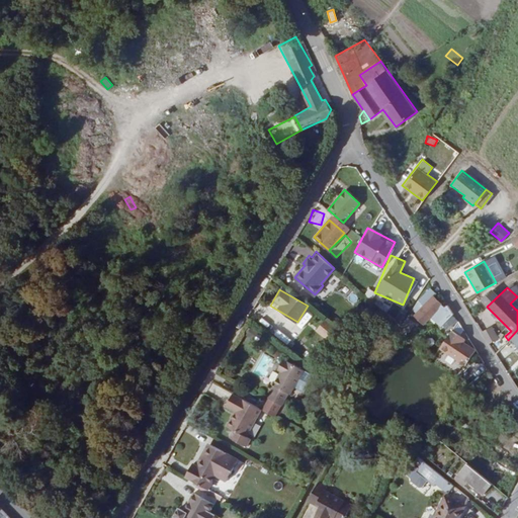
[(415,315),(424,325),(441,309),(432,299),(435,296),(429,290),(413,310),(417,313),(415,315)]
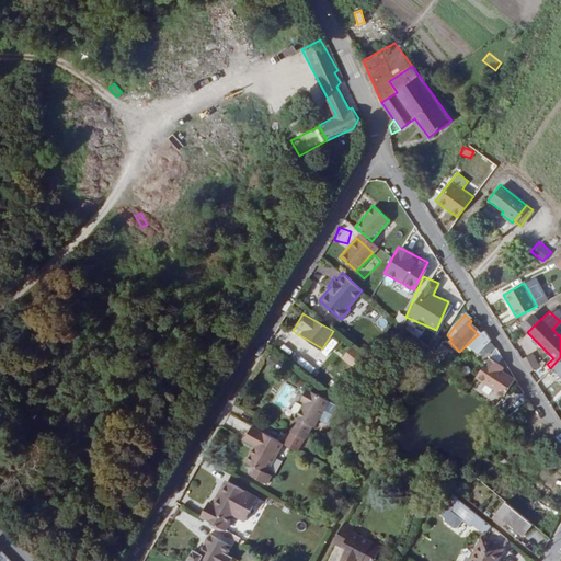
[(439,342),(431,355),(442,363),(450,348),(439,342)]
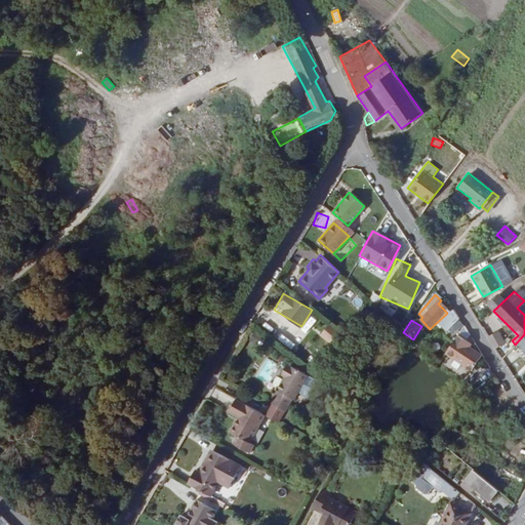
[(453,333),(463,326),(460,321),(449,327),(453,333)]
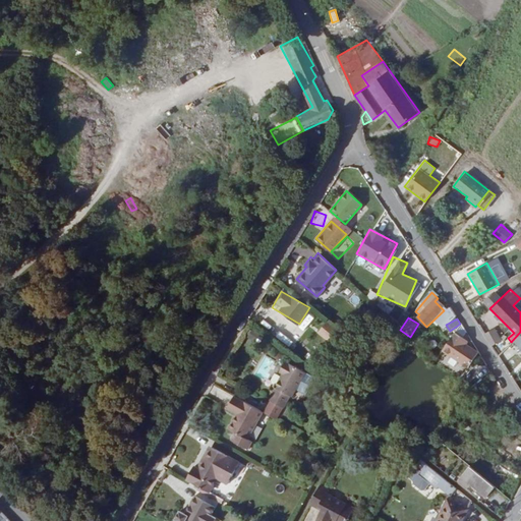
[(342,335),(325,321),(317,330),(335,344),(342,335)]
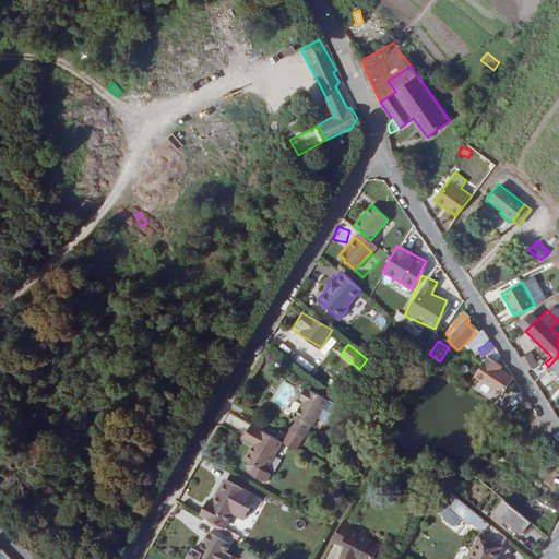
[(536,365),(528,352),(520,360),(527,372),(536,365)]
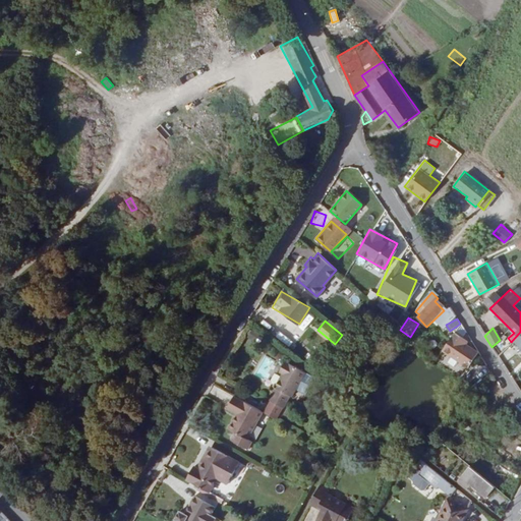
[(452,332),(439,348),(466,363),(474,349),(462,342),(458,340),(460,337),(452,332)]
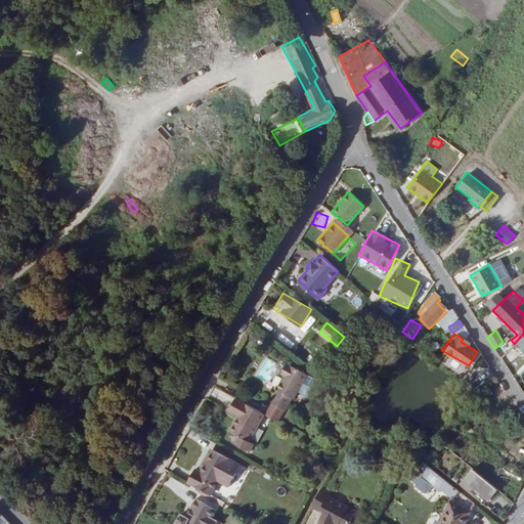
[(309,342),(299,353),(306,360),(316,349),(309,342)]
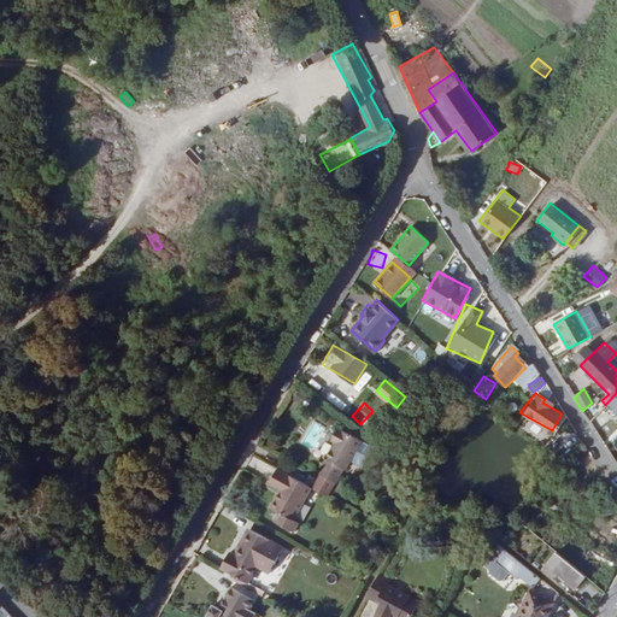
[(588,421),(594,430),(606,418),(599,410),(588,421)]
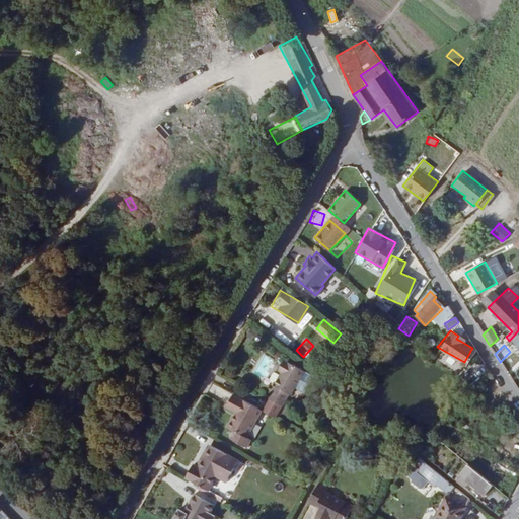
[(276,360),(266,354),(253,373),(265,379),(266,378),(267,379),(271,373),(269,372),(276,360)]
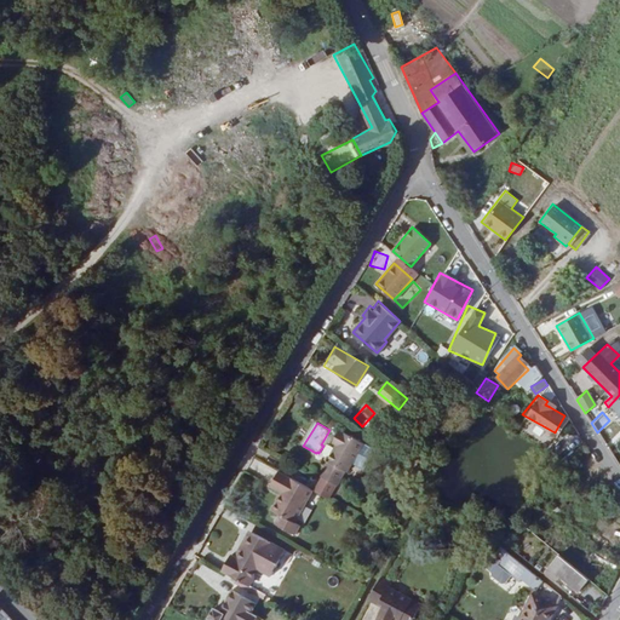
[(349,474),(366,445),(345,434),(344,435),(340,434),(334,443),(338,446),(329,461),(332,463),(323,478),(338,487),(346,472),(349,474)]
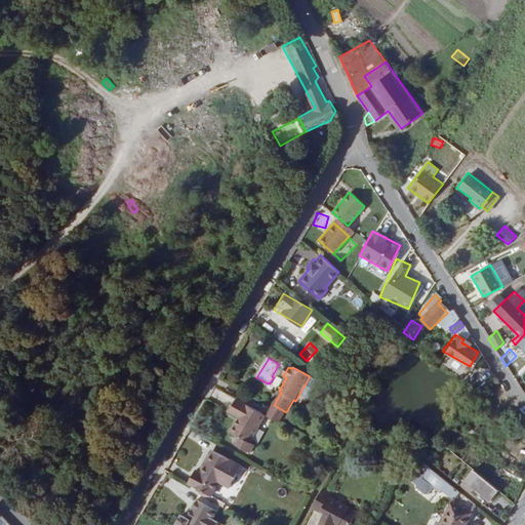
[(251,442),(267,416),(238,400),(231,411),(241,417),(232,432),(239,436),(235,443),(251,452),(255,445),(251,442)]
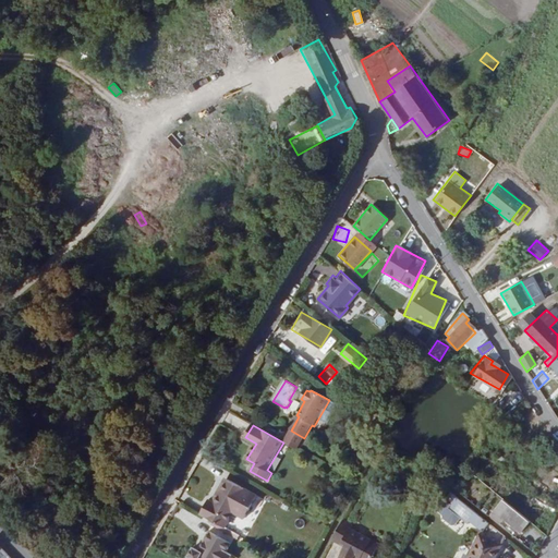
[(304,438),(291,431),(283,443),(298,450),(304,438)]
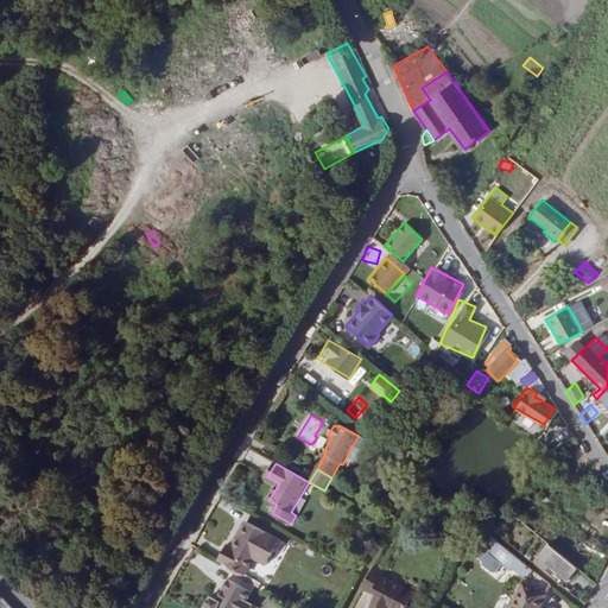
[(249,520),(241,534),(246,538),(254,524),(249,520)]
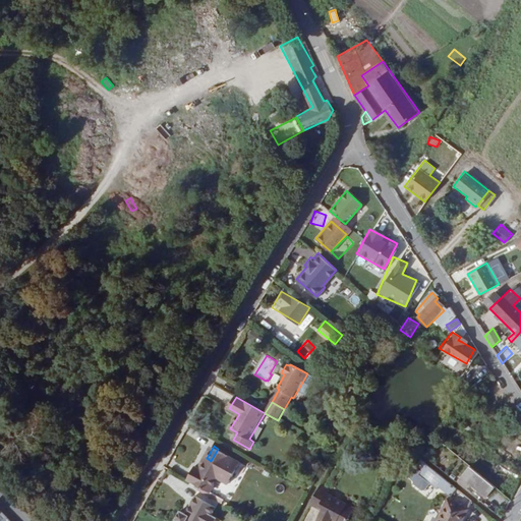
[(189,478),(211,490),(219,476),(229,482),(242,462),(218,448),(211,461),(207,458),(201,466),(197,464),(189,478)]
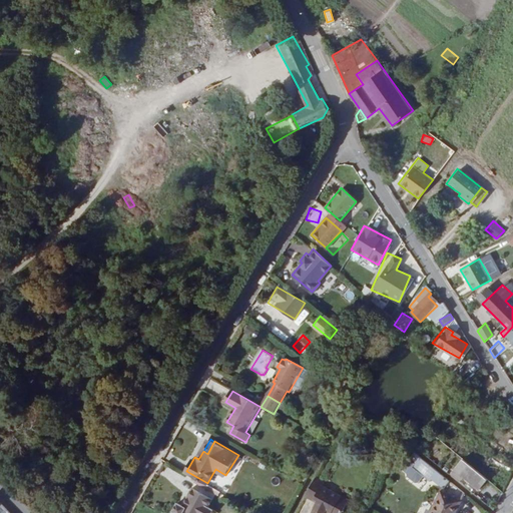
[(442,443),(436,450),(446,459),(452,452),(442,443)]
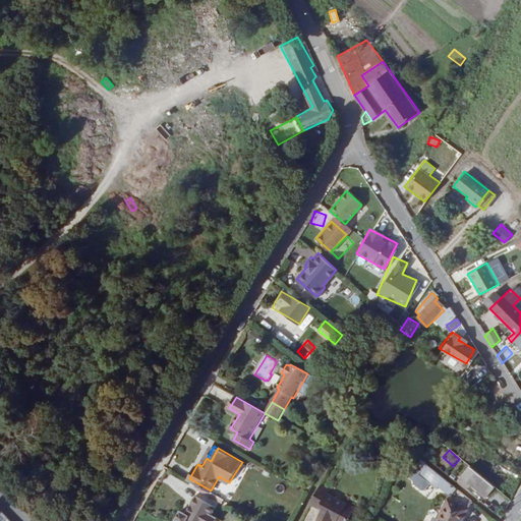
[(420,474),(430,483),(432,481),(439,474),(428,465),(420,474)]
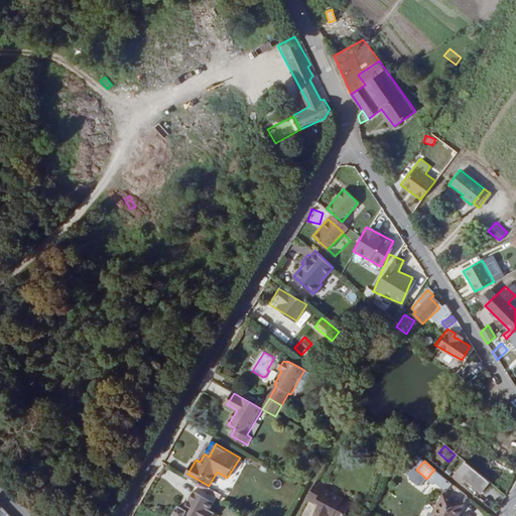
[(476,487),(483,493),(491,483),(469,464),(465,468),(470,472),(468,475),(478,484),(476,487)]
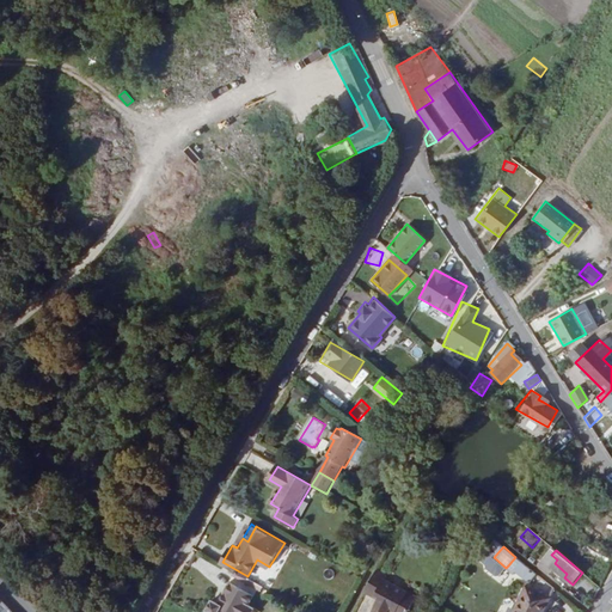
[(515,557),(508,565),(531,583),(537,576),(515,557)]
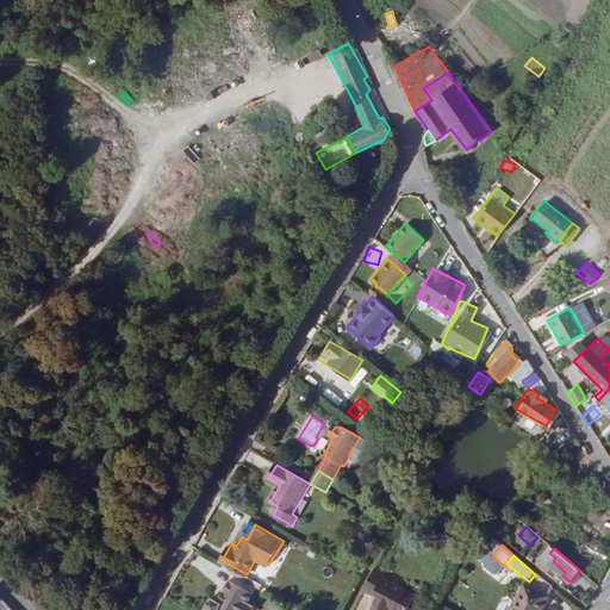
[(548,566),(539,558),(535,561),(546,570),(548,566)]
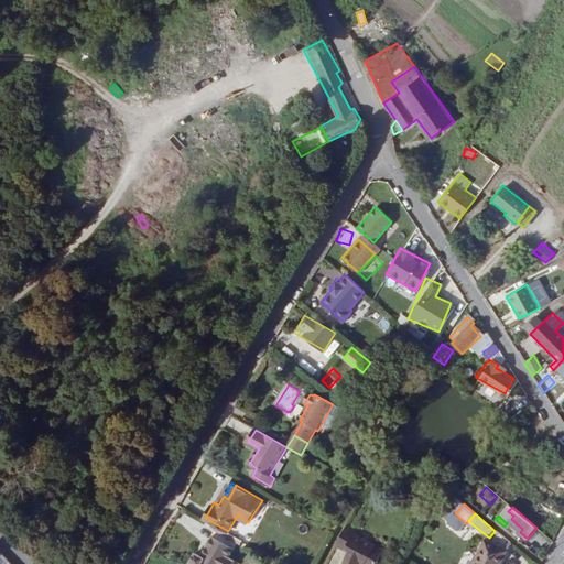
[(495,519),(494,521),(502,529),(505,527),(495,519)]
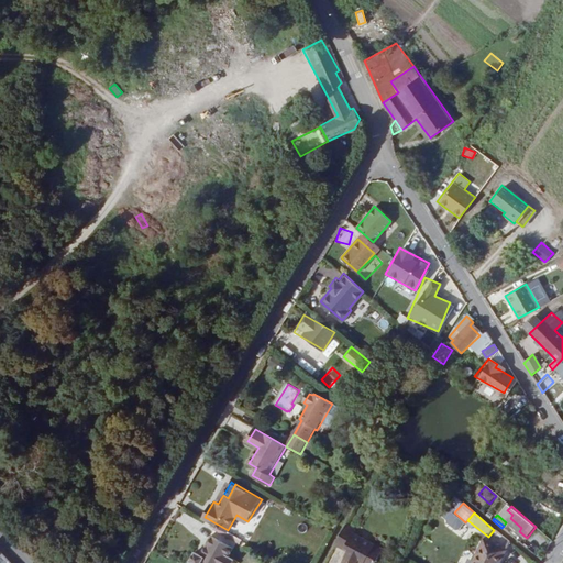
[(359,562),(375,562),(383,550),(353,532),(355,529),(346,523),(335,544),(343,549),(345,545),(349,548),(346,551),(341,562),(342,562),(350,562),(351,562),(352,559),(357,562),(359,562)]
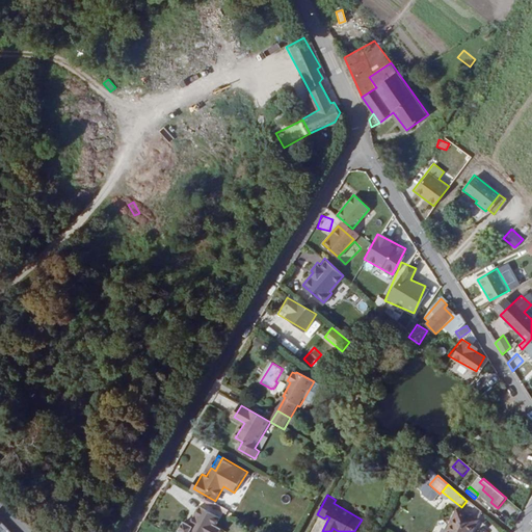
[(183,531),(218,531),(222,527),(217,524),(221,516),(202,504),(190,521),(187,519),(182,527),(185,529),(183,531)]
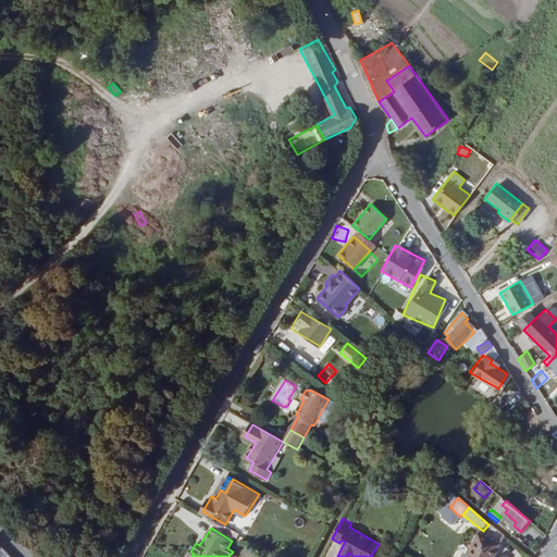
[(468,556),(494,556),(500,546),(480,534),(468,556)]
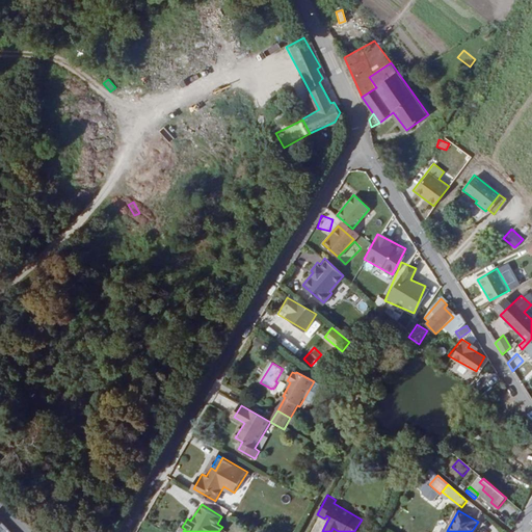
[(14,531),(3,522),(0,525),(0,531),(14,531)]
